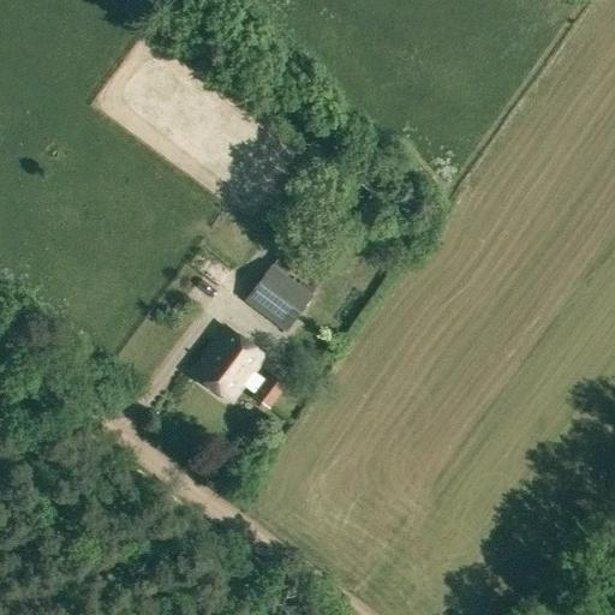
[(354,215),(364,221),(380,201),(370,193),(354,215)]
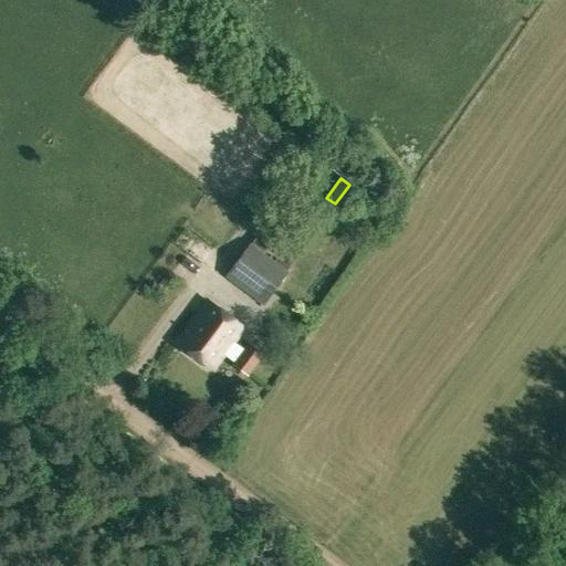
[(224,279),(261,305),(281,278),(286,270),(270,258),(262,252),(272,239),(260,230),(224,279)]
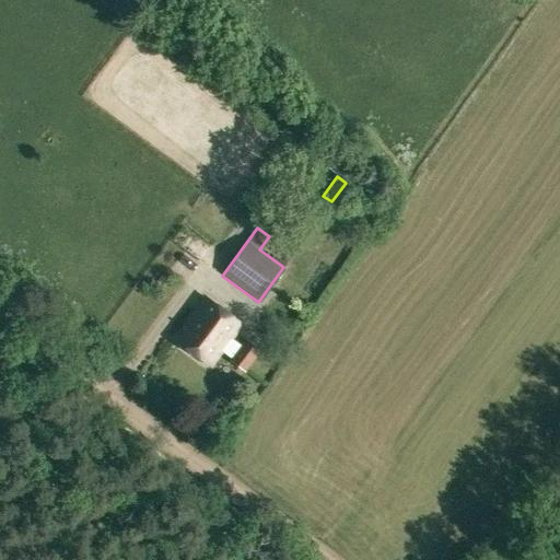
[(195,249),(205,266),(217,259),(207,243),(195,249)]
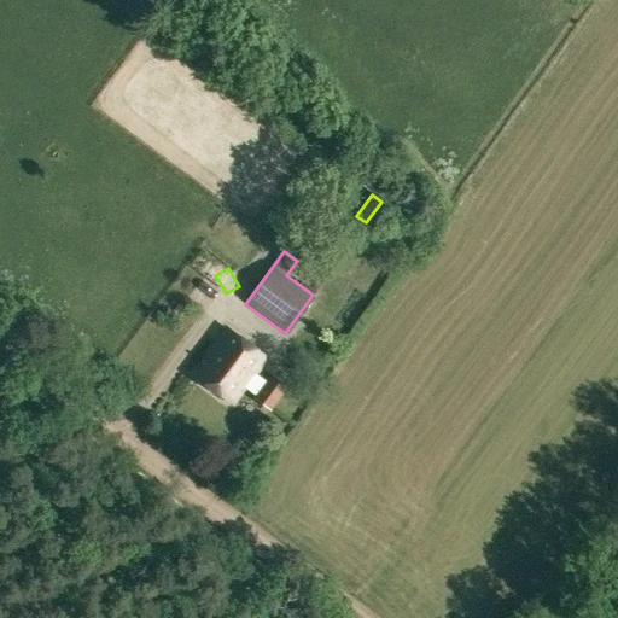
[(251,398),(269,412),(287,388),(268,373),(263,380),(255,374),(267,359),(227,328),(192,373),(231,404),(244,388),(252,395),(251,398)]
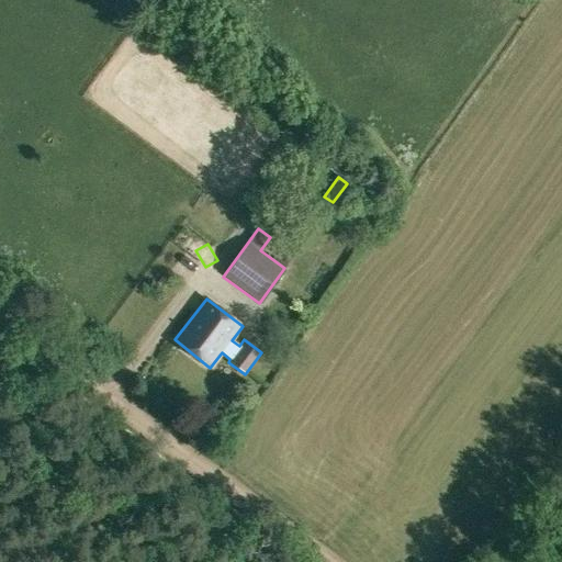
[(291,338),(303,322),(298,318),(285,334),(291,338)]
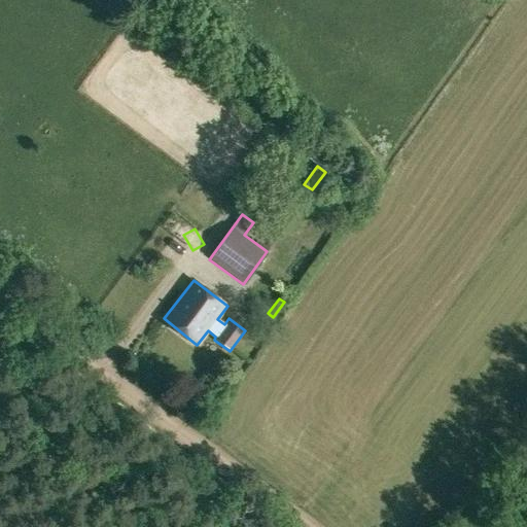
All buildings are outlined.
